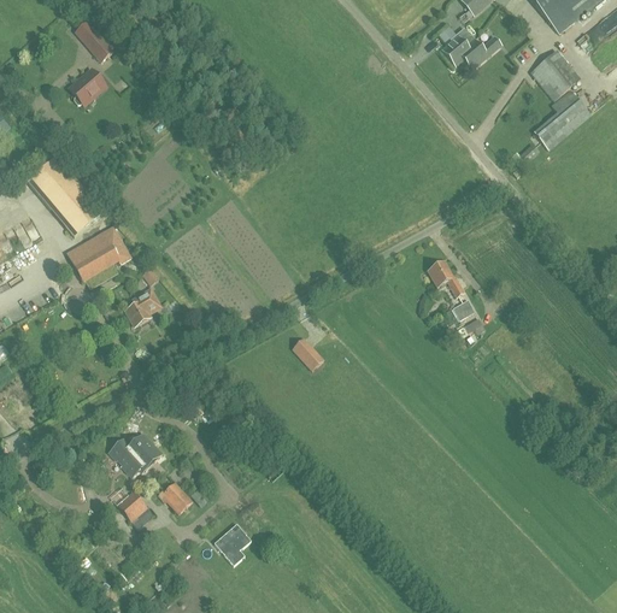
[(532,0),(558,31),(594,0),(532,0)]
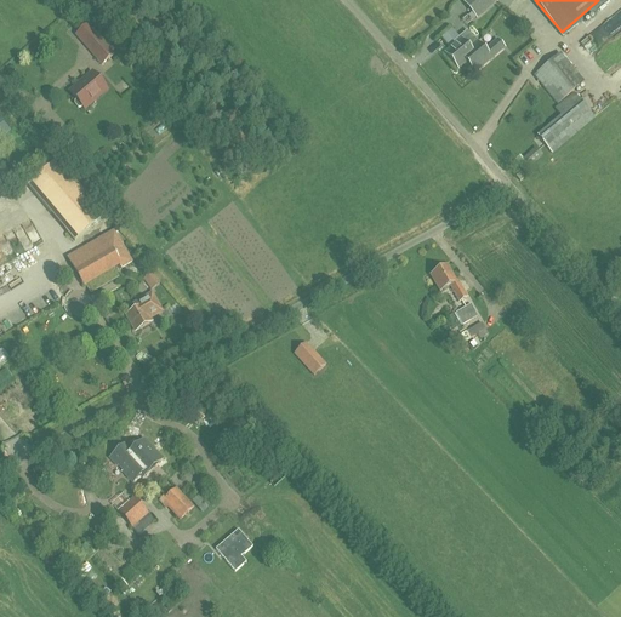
[(113,51),(87,22),(77,32),(102,61),(113,51)]
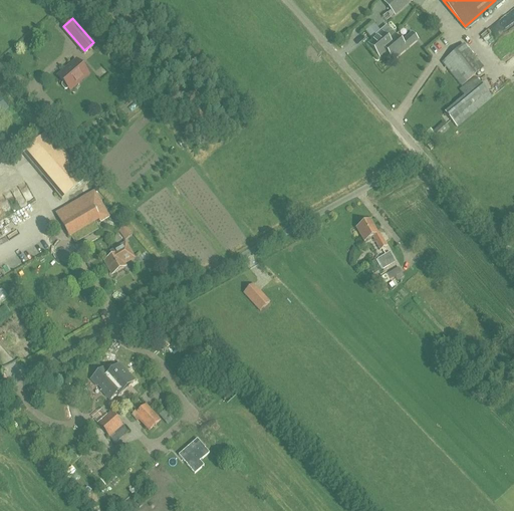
[(373,38),(369,42),(379,53),(379,54),(387,48),(394,57),(417,37),(412,31),(402,40),(395,32),(387,23),(379,28),(370,36),(373,38)]
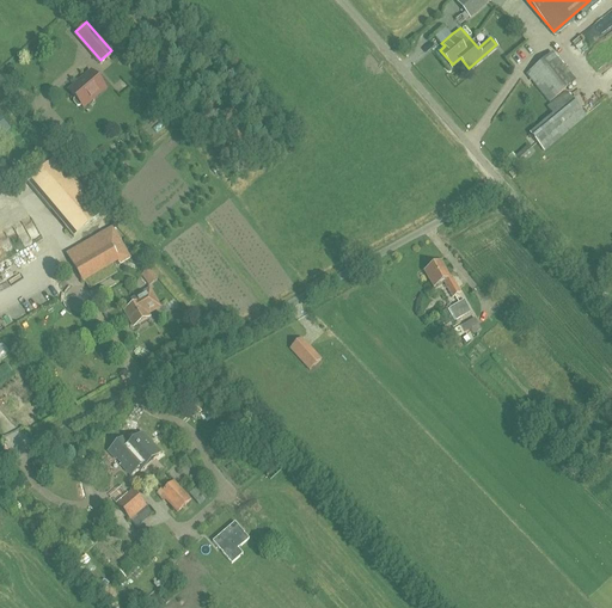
[(550,100),(576,78),(552,50),(526,72),(550,100)]
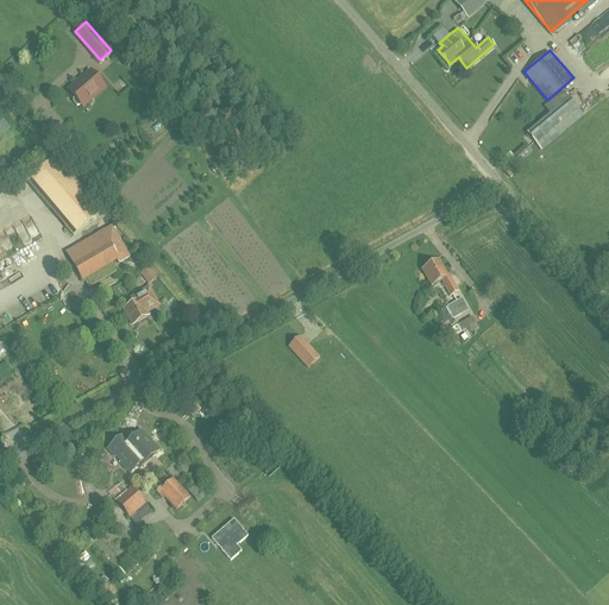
[(90,68),(69,87),(75,95),(74,96),(74,99),(76,102),(80,102),(81,101),(83,104),(105,84),(90,68)]
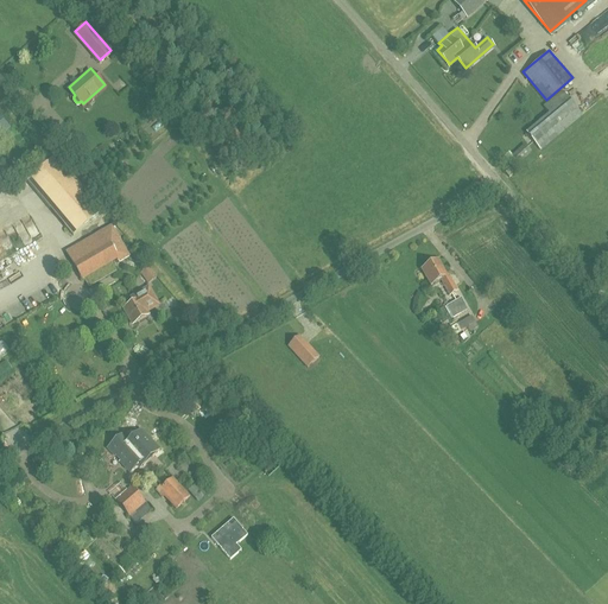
[(540,147),(583,113),(562,88),(543,103),(549,110),(525,129),(540,147)]
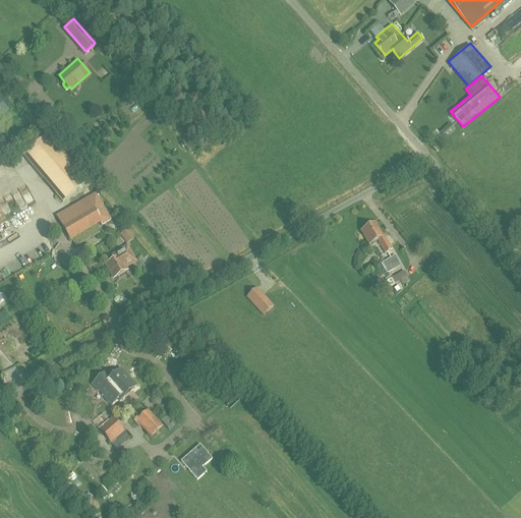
[(445,136),(455,127),(450,121),(439,131),(445,136)]
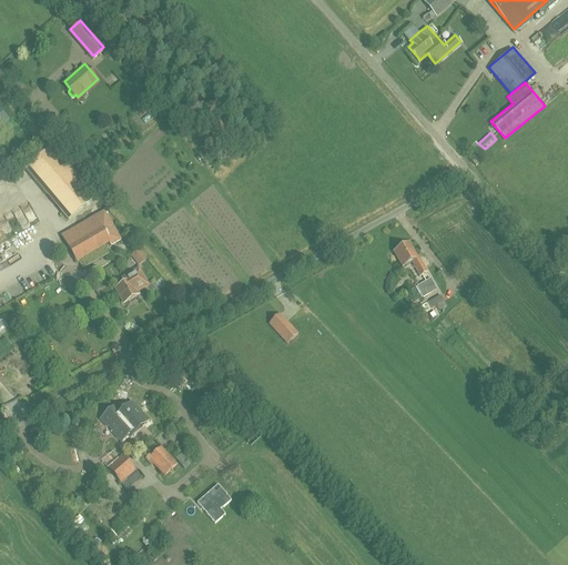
[(97,194),(53,143),(26,167),(69,218),(97,194)]
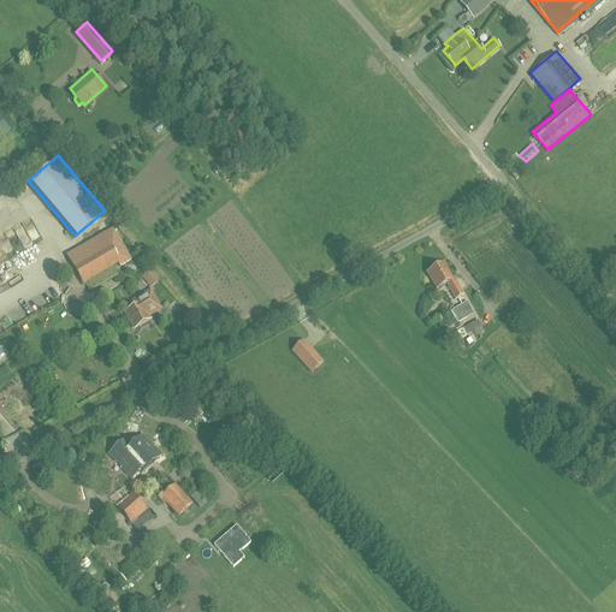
[(131,256),(113,225),(67,253),(83,280),(119,260),(120,262),(131,256)]
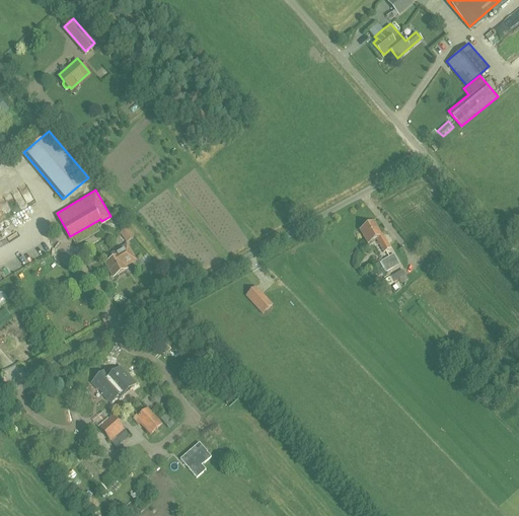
[(384,250),(390,246),(382,232),(381,233),(373,220),(360,228),(368,241),(376,236),(384,250)]
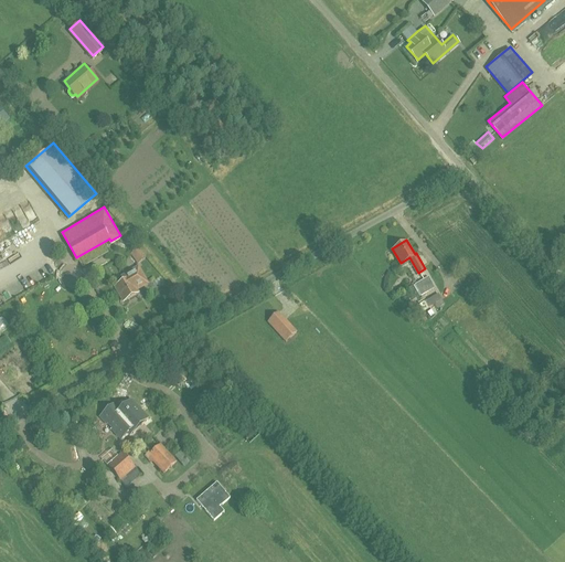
[(136,287),(147,281),(138,265),(123,274),(125,278),(115,285),(124,299),(138,290),(136,287)]
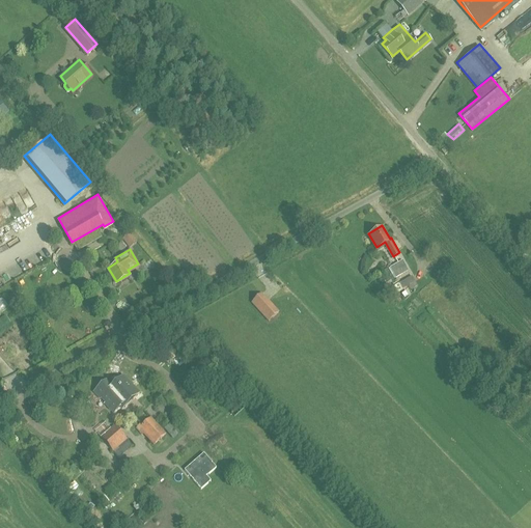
[(409,269),(402,258),(390,265),(395,276),(409,269)]
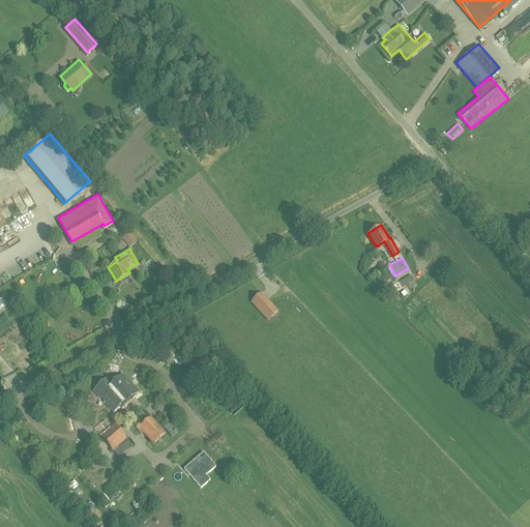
[(411,273),(399,281),(403,287),(409,284),(411,288),(417,285),(411,273)]
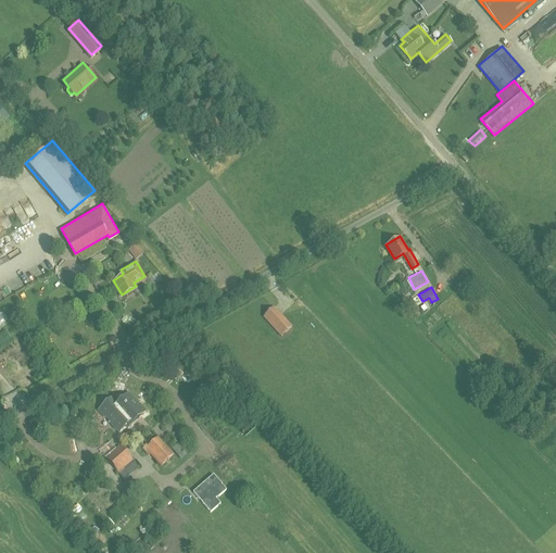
[(291,325),(274,305),(264,314),(281,334),(291,325)]
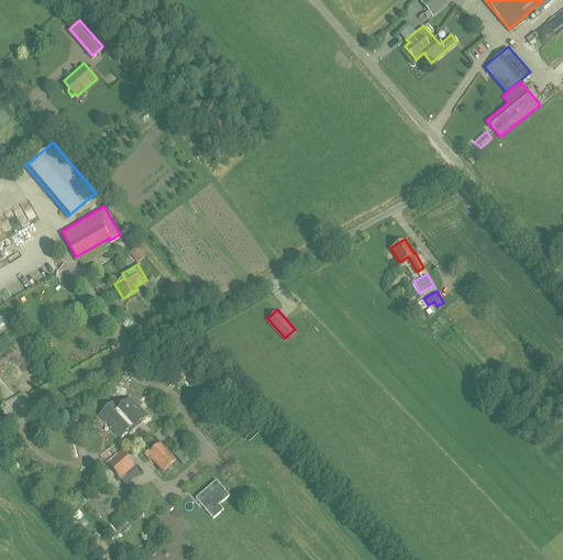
[(112,402),(99,413),(107,420),(108,419),(112,424),(111,425),(121,436),(128,429),(130,431),(136,426),(141,421),(147,415),(131,396),(118,408),(112,402)]
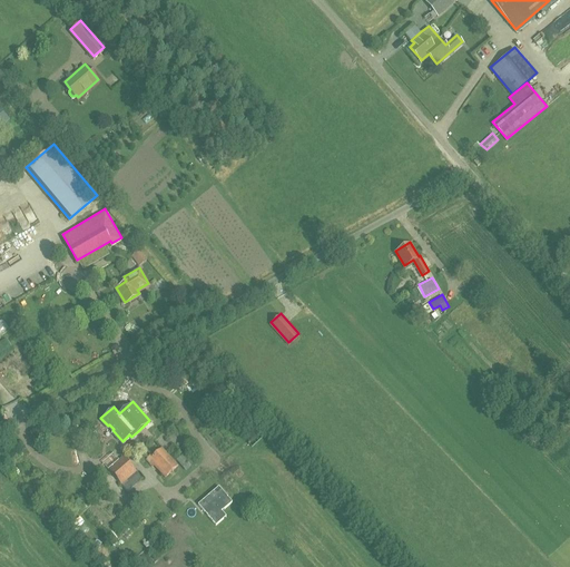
[(161,448),(154,455),(153,452),(146,459),(150,463),(151,462),(164,477),(177,465),(161,448)]
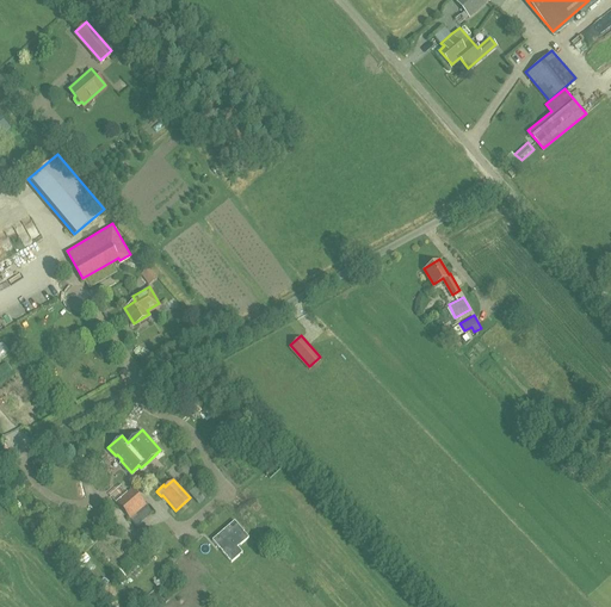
[(199,479),(190,488),(193,493),(204,484),(199,479)]
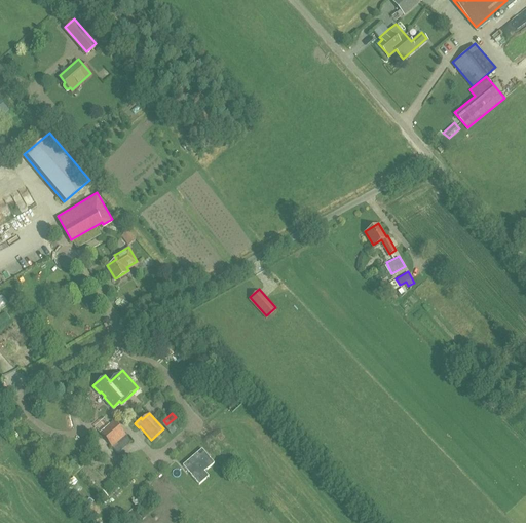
[(130,441),(124,434),(125,434),(113,419),(99,431),(111,445),(117,452),(130,441)]
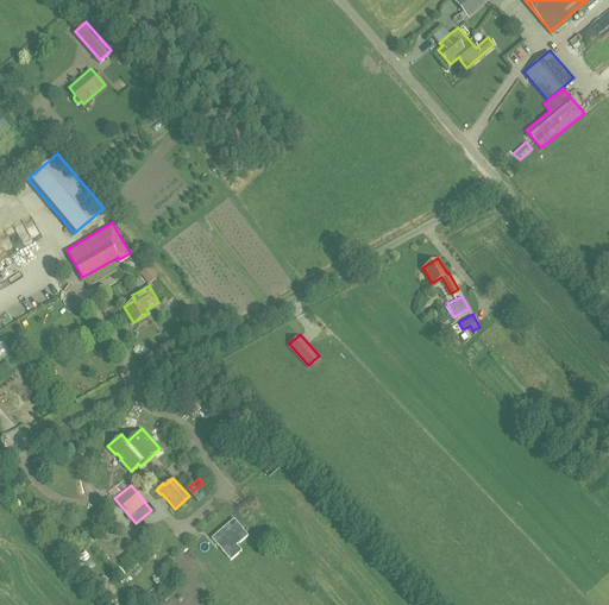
[(142,531),(131,541),(136,544),(145,536),(142,531)]
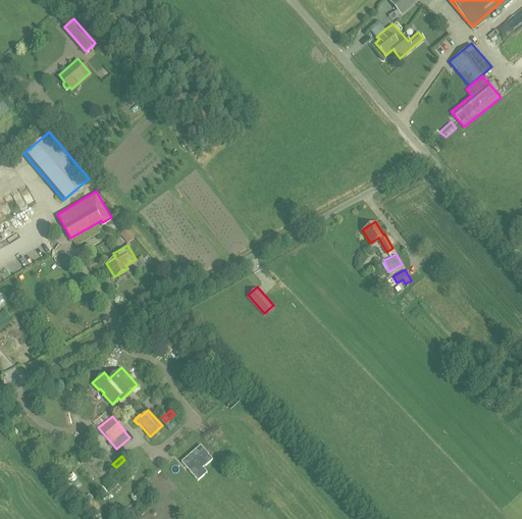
[(103,484),(99,487),(104,494),(108,489),(103,484)]
